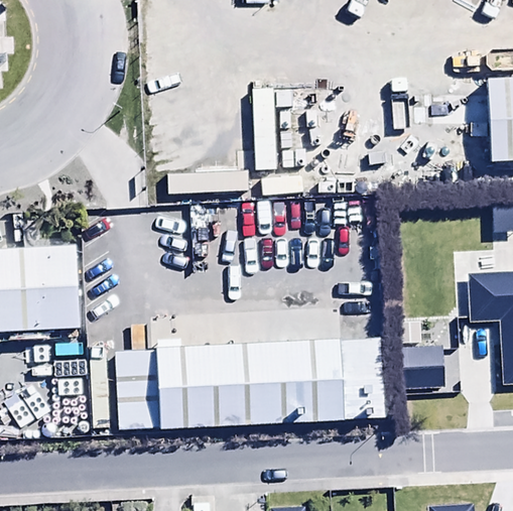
[(512,81),(488,82),(491,175),(512,173),(512,81)]
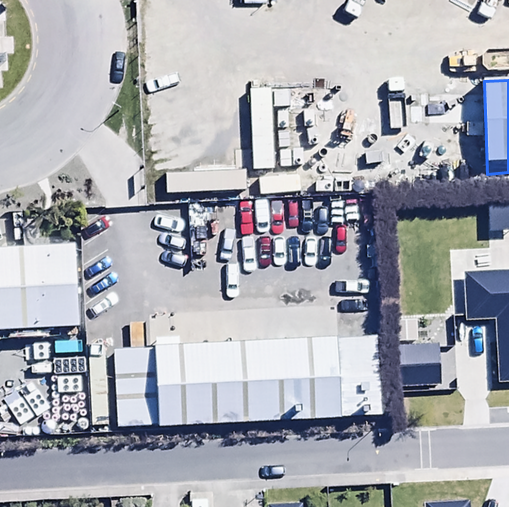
[(429,170),(429,172),(448,172),(476,171),(473,89),(451,90),(452,142),(428,143),(429,170)]
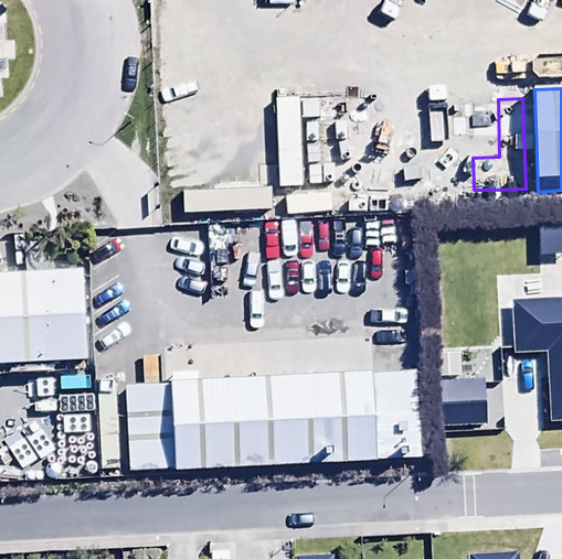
[(80,267),(0,269),(0,362),(83,359),(80,267)]
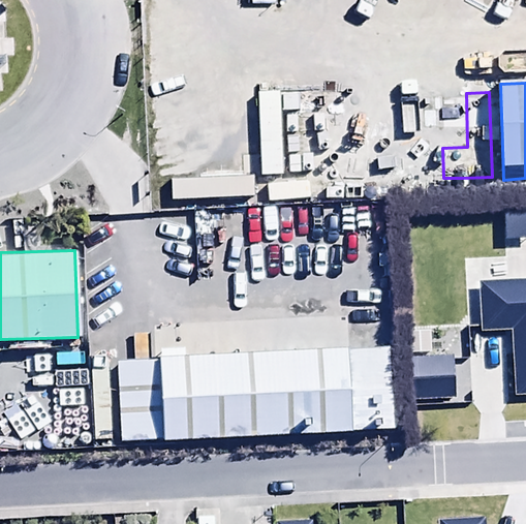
[(389,350),(119,360),(122,439),(392,430),(389,350)]
